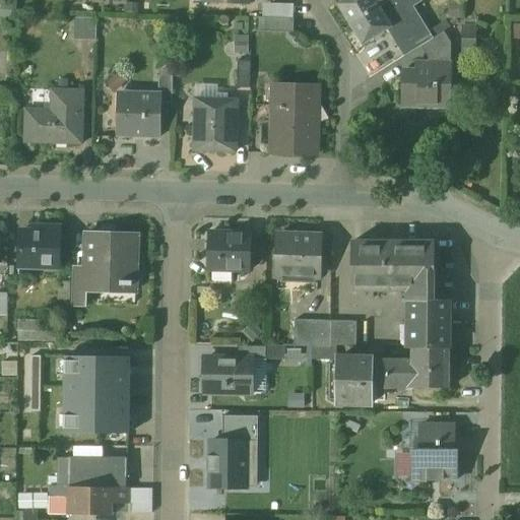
[(339,0),(337,2),(350,24),(389,0),(339,0)]
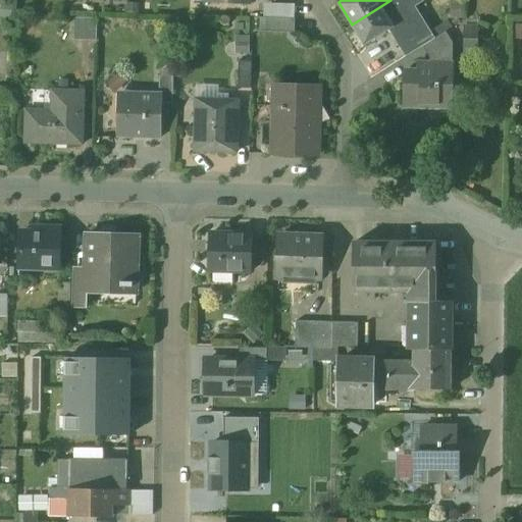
[(405,0),(390,0),(352,24),(363,44),(392,27),(401,42),(422,29),(405,0)]
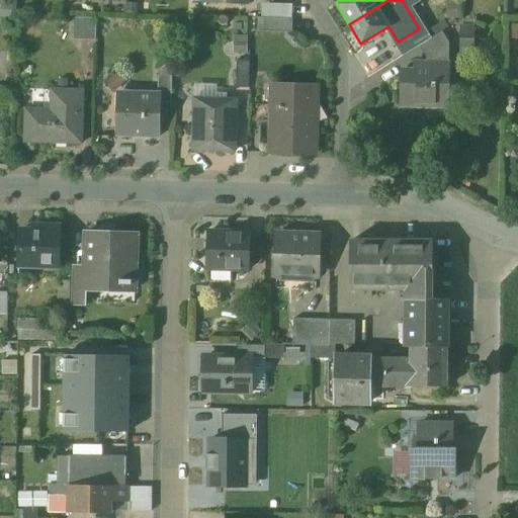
[(97,18),(75,17),(74,39),(96,40),(97,18)]
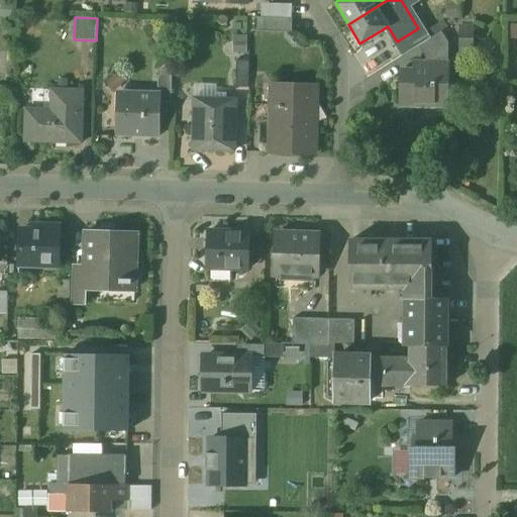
[(293,18),(255,17),(254,31),(293,32),(293,18)]
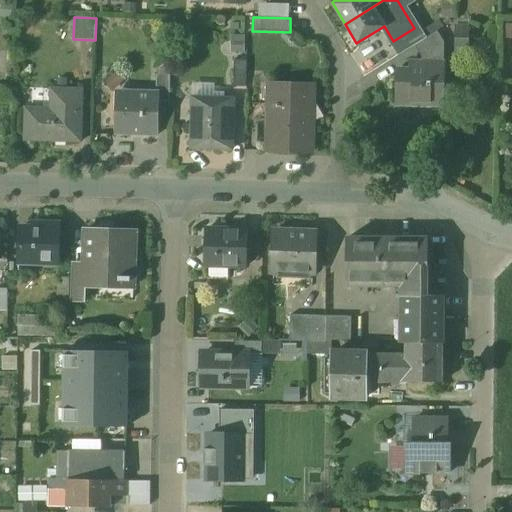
[(414,28),(393,41),(400,54),(415,45),(422,41),(414,28)]
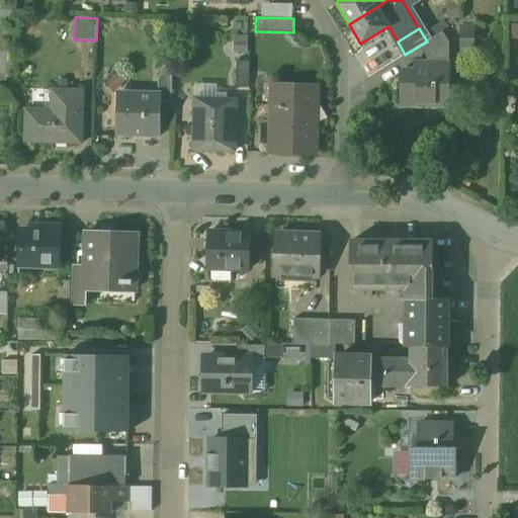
[(427,41),(420,46),(427,57),(450,42),(442,31),(427,41)]
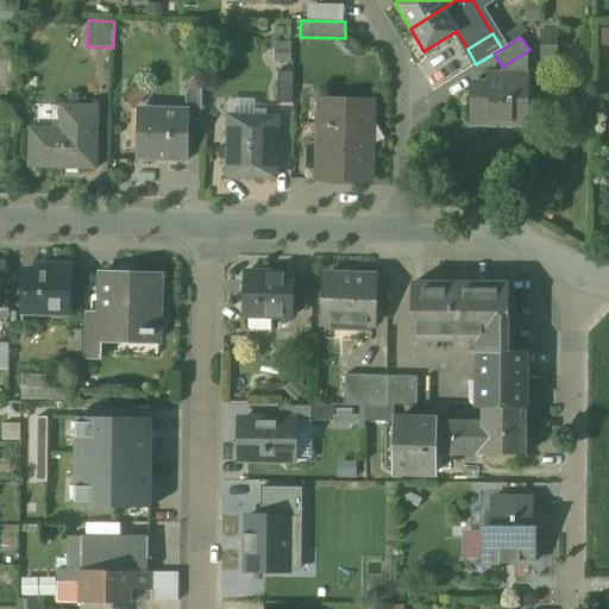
[(557,38),(540,38),(540,57),(557,58),(557,38)]
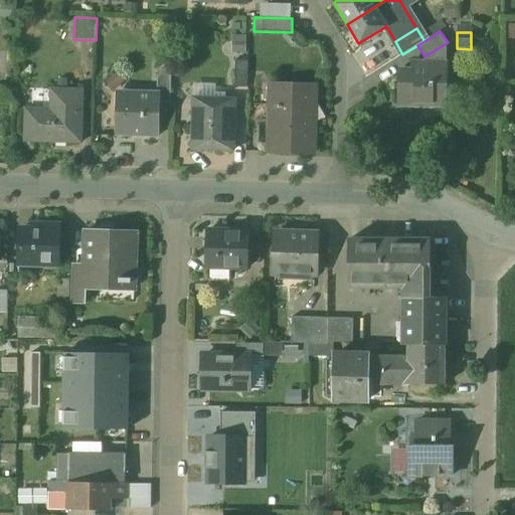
[(448,42),(424,56),(424,64),(411,63),(411,72),(398,71),(398,104),(447,105),(448,42)]
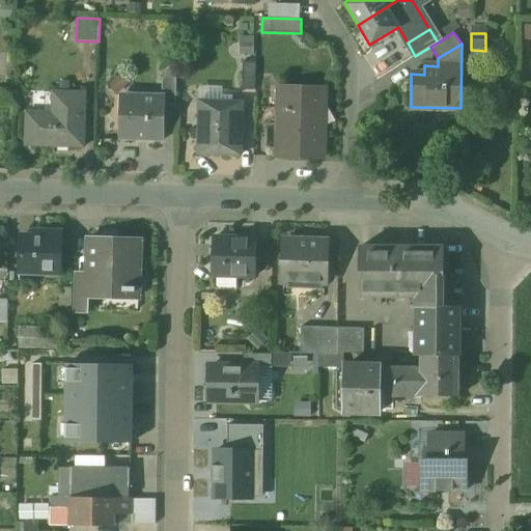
[(256,62),(243,62),(242,90),(255,90),(256,62)]
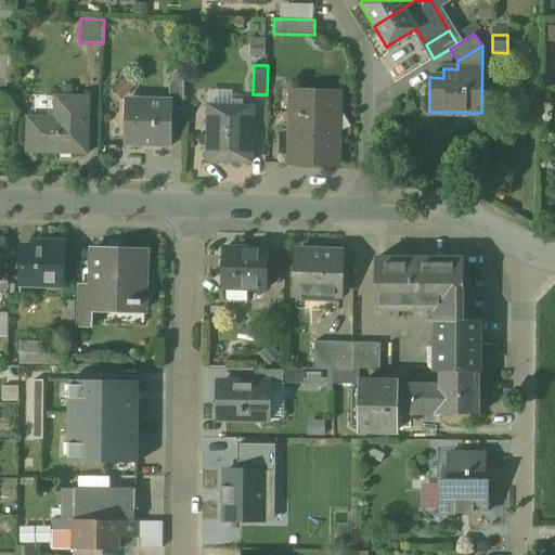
[(184,84),(170,82),(170,99),(171,99),(171,111),(184,111),(184,84)]
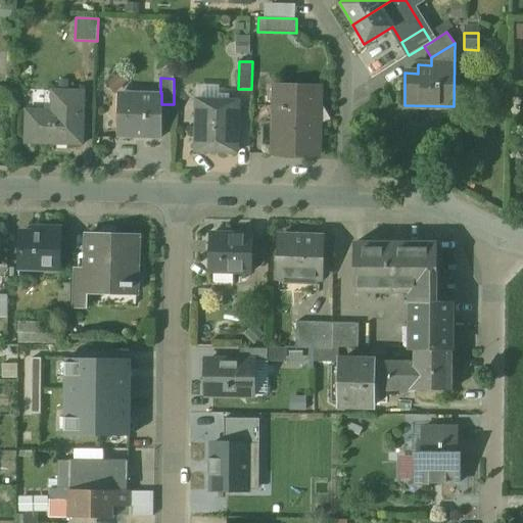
[(275,85),(273,154),(320,155),(322,86),(275,85)]
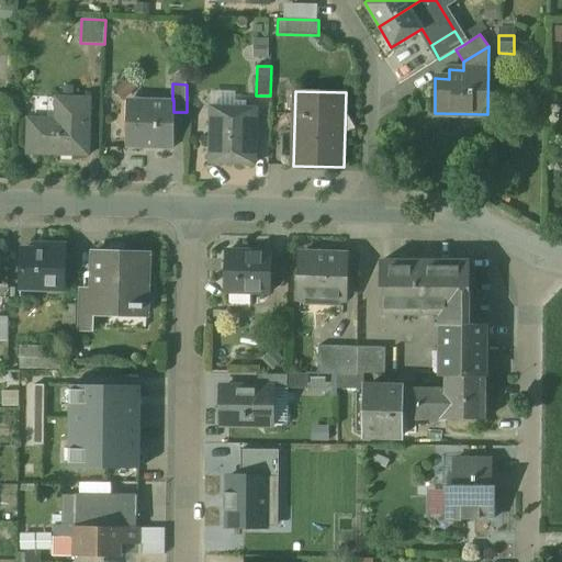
[(55,119),(27,119),(26,154),(88,155),(89,98),(56,97),(55,119)]
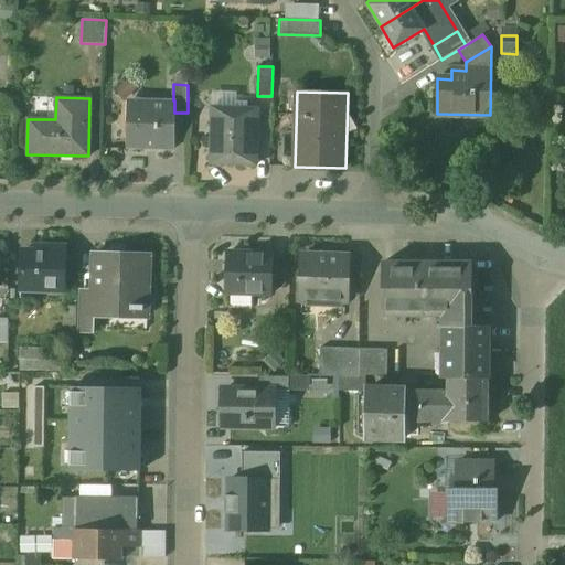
[(173,100),(131,99),(131,102),(134,102),(132,132),(130,132),(130,149),(173,150),(174,113),(174,100),(173,100)]
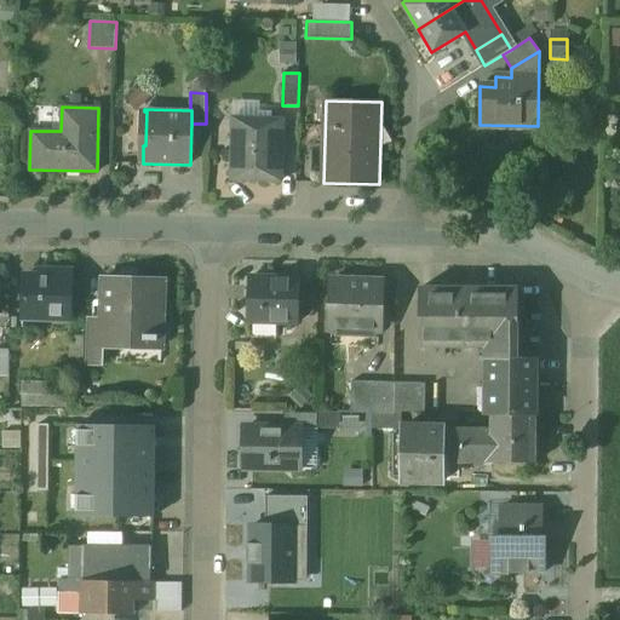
[(283,120),(231,119),(230,179),(281,181),(283,120)]
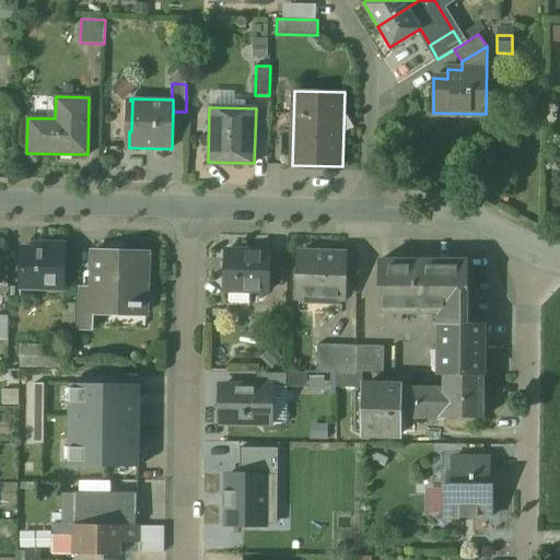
[(65,245),(45,245),(44,251),(21,249),(20,278),(36,278),(36,283),(65,284),(66,263),(65,261),(65,245)]
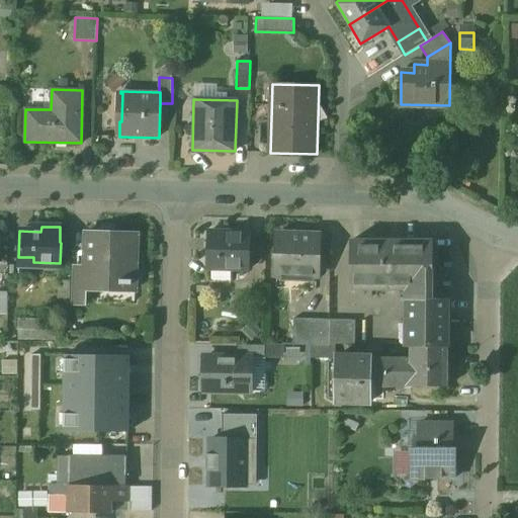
[(251,232),(208,231),(207,267),(250,269),(250,263),(250,239),(251,232)]
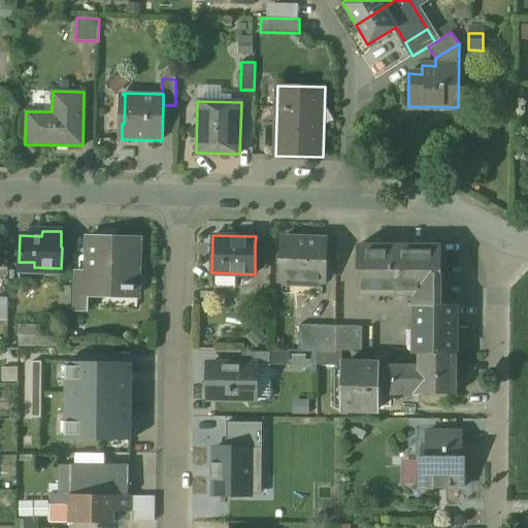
[(139,238),(101,236),(100,268),(89,268),(90,236),(87,236),(86,272),(85,309),(88,309),(88,289),(136,290),(136,295),(138,295),(139,238)]
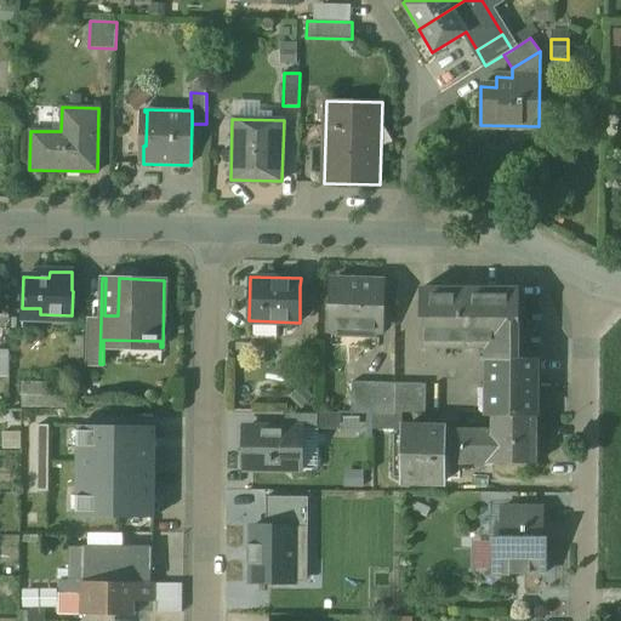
[(119,278),(106,278),(104,315),(118,315),(119,278)]
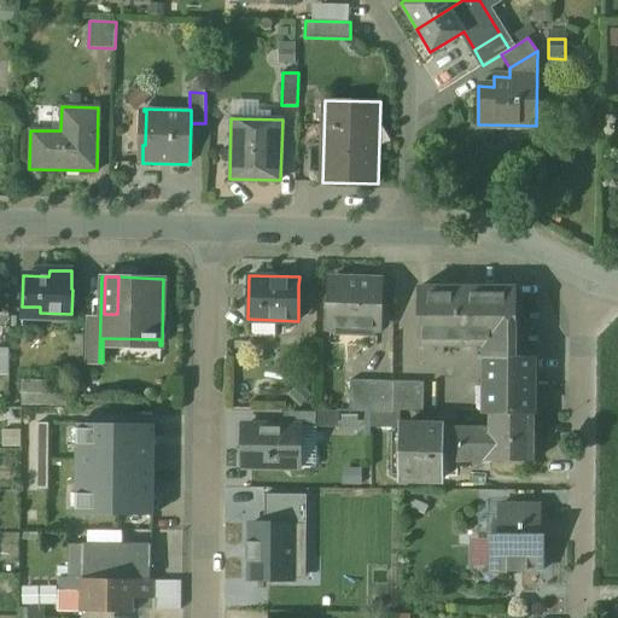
[(382,280),(332,279),(331,327),(379,330),(382,280)]
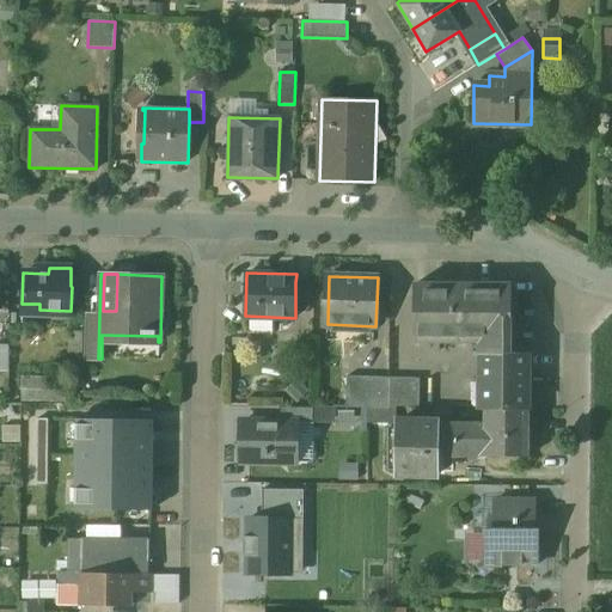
[(311,283),(295,282),(295,311),(310,312),(311,283)]
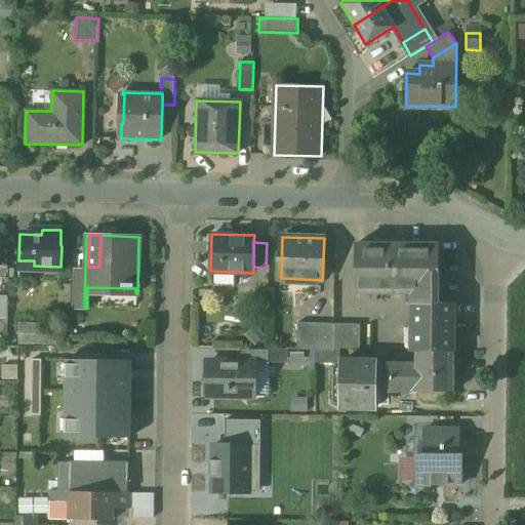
[(440,245),(355,245),(355,292),(415,293),(437,293),(440,293),(440,245)]
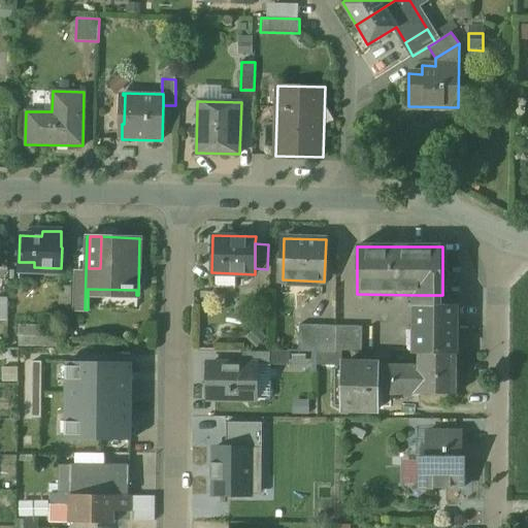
[(86,272),(74,272),(73,308),(85,309),(86,272)]
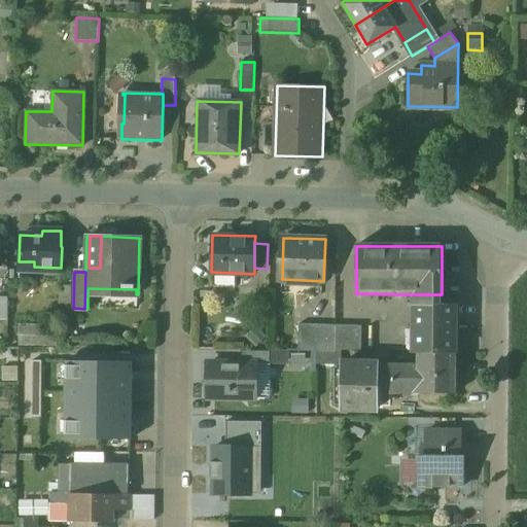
[(438,294),(417,294),(417,304),(414,304),(414,329),(418,329),(418,354),(455,354),(456,305),(438,305),(438,294)]
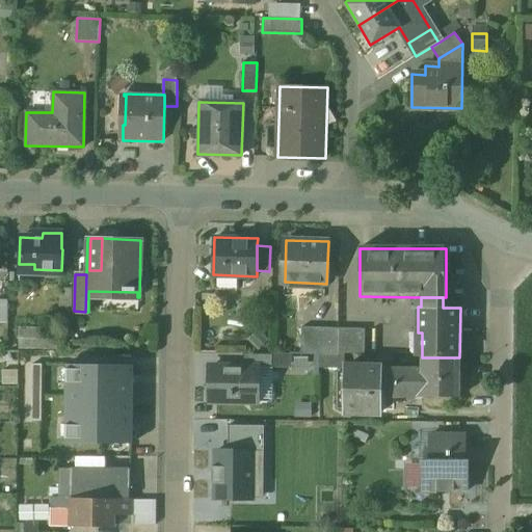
[(340,327),(302,326),(302,355),(319,355),(340,355),(340,353),(340,327)]
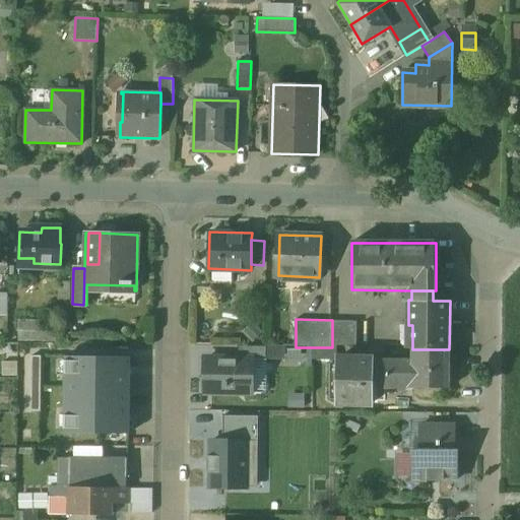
[(356,320),(332,320),(332,345),(337,345),(356,345),(356,320)]
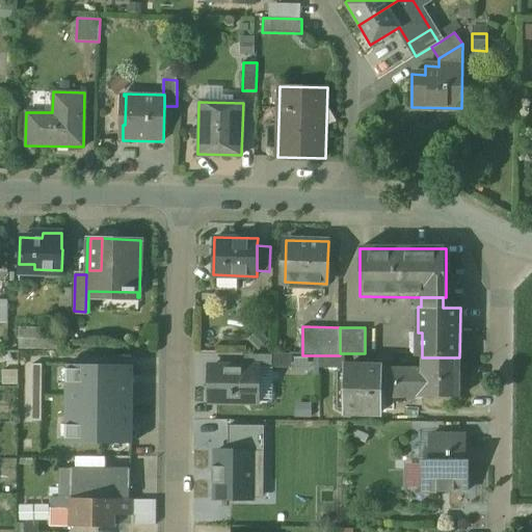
[(60,329),(18,328),(18,350),(60,350),(60,329)]
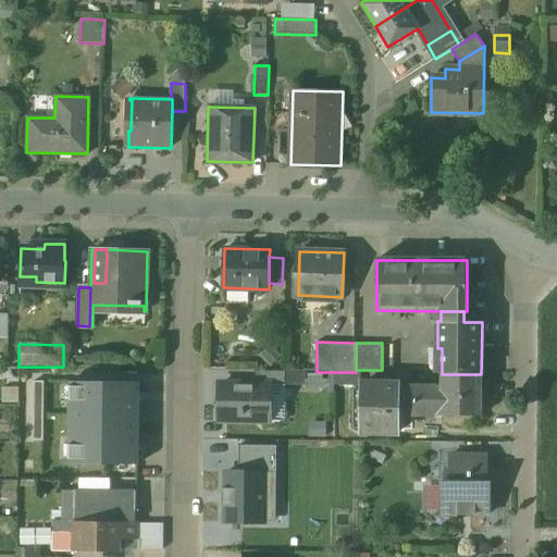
[(356,372),(334,372),(334,385),(360,385),(360,384),(361,384),(361,370),(356,370),(356,372)]
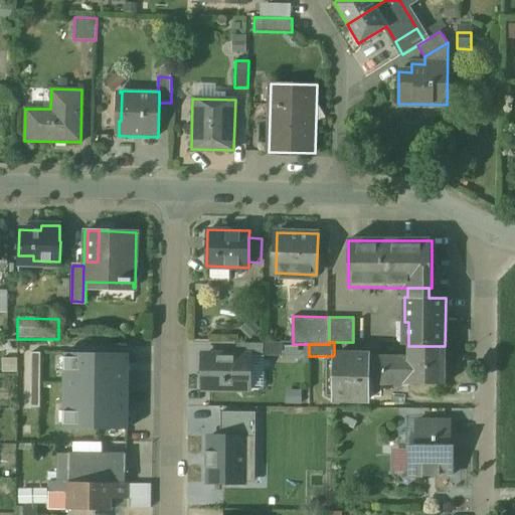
[(265,343),(236,343),(236,354),(248,354),(248,356),(264,356),(265,343)]
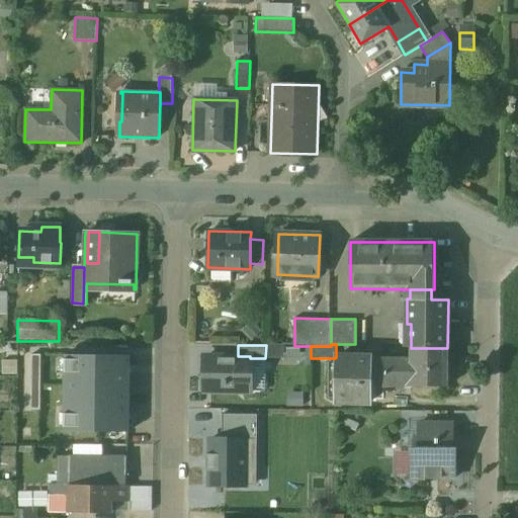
[(410,359),(371,358),(371,386),(444,387),(446,385),(446,382),(450,381),(450,374),(447,372),(447,348),(411,348),(410,359)]
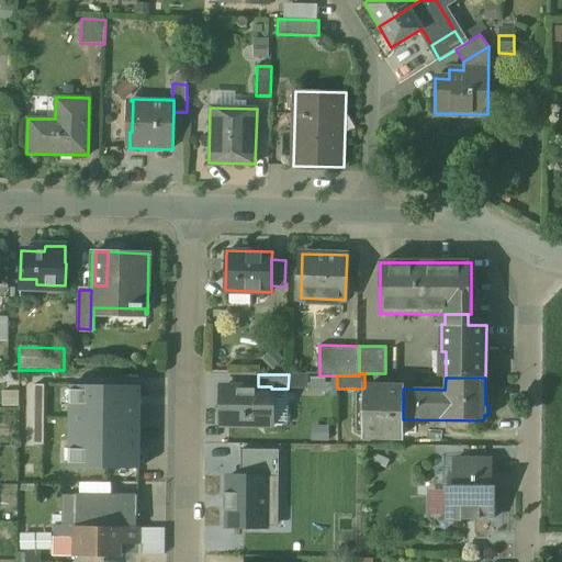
[(139,468),(141,386),(70,385),(69,468),(139,468)]
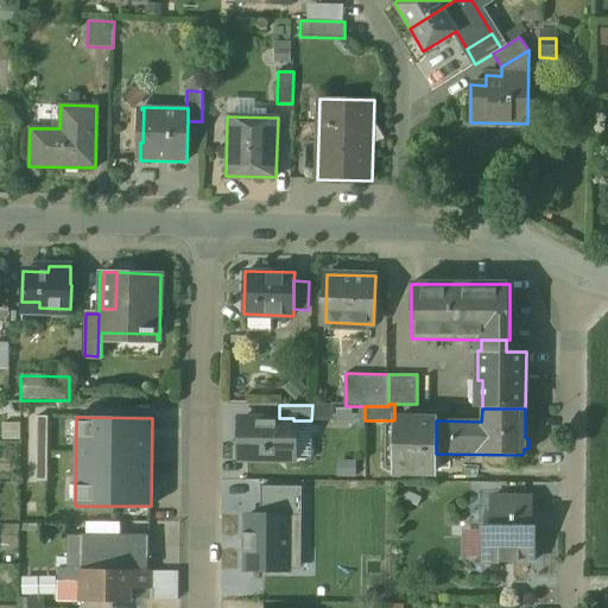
[(279,418),(244,417),(242,460),(293,461),(293,420),(293,418),(279,418)]
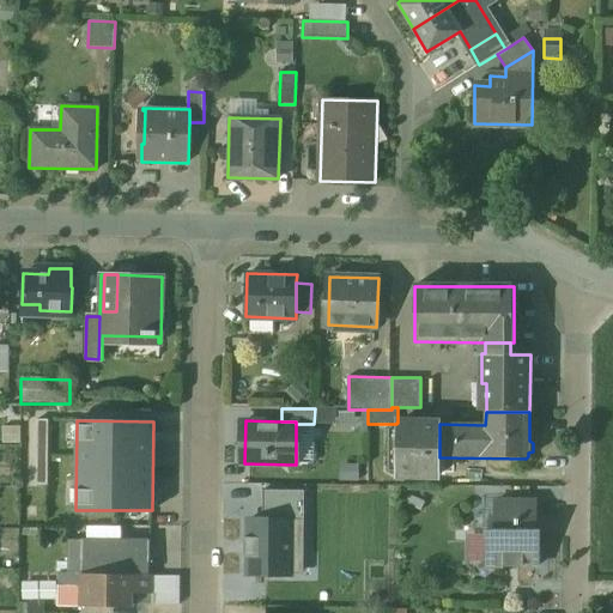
[(439,475),(439,457),(439,424),(398,423),(396,423),(396,424),(395,474),(439,475)]
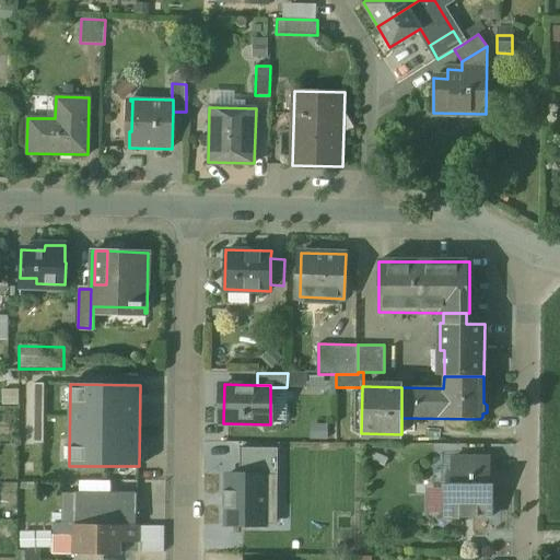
[(242,450),(241,476),(276,476),(276,450),(242,450)]
